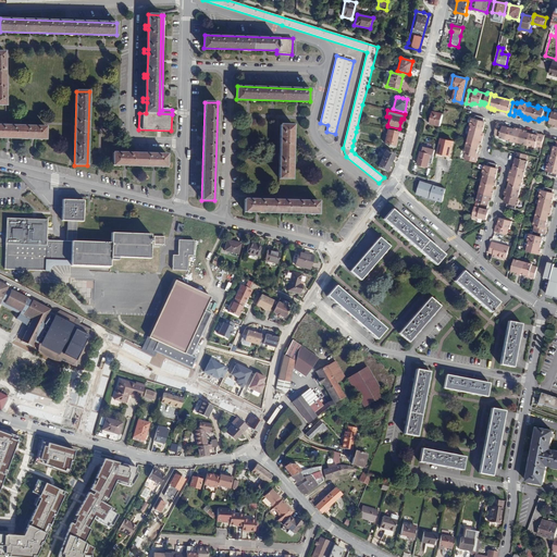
[(440,126),(443,114),(433,112),(431,124),(440,126)]
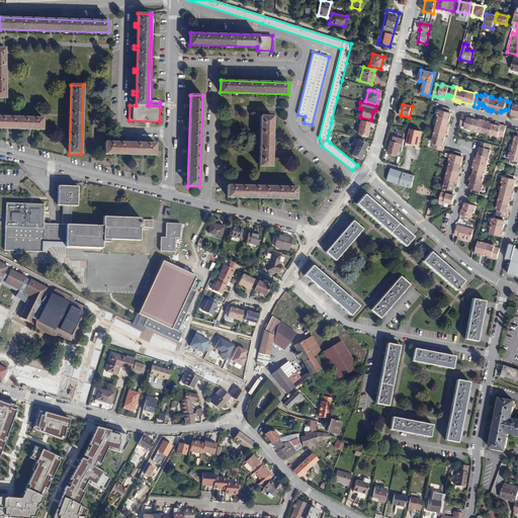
[(451,116),(449,115),(450,112),(450,109),(443,107),(442,110),(439,109),(437,116),(438,117),(432,143),(433,143),(432,148),(441,151),(443,151),(444,146),(443,145),(444,143),(446,134),(446,133),(448,133),(450,125),(448,125),(449,123),(451,116)]
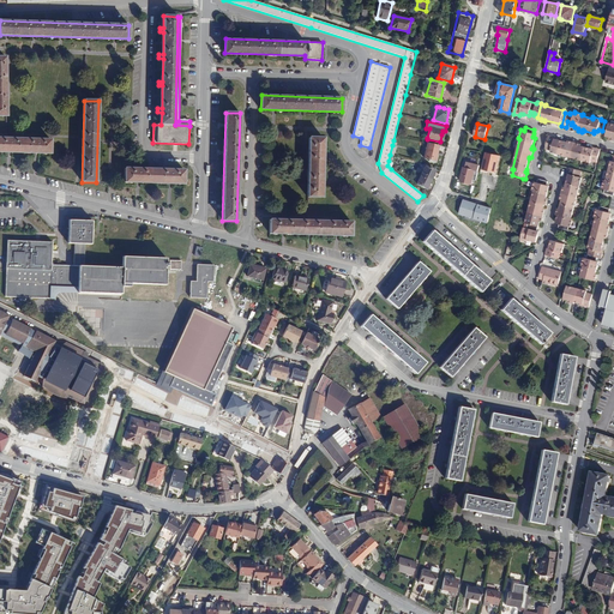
[(551,152),(555,154),(559,139),(558,139),(554,139),(555,137),(549,136),(546,149),(552,150),(551,152)]
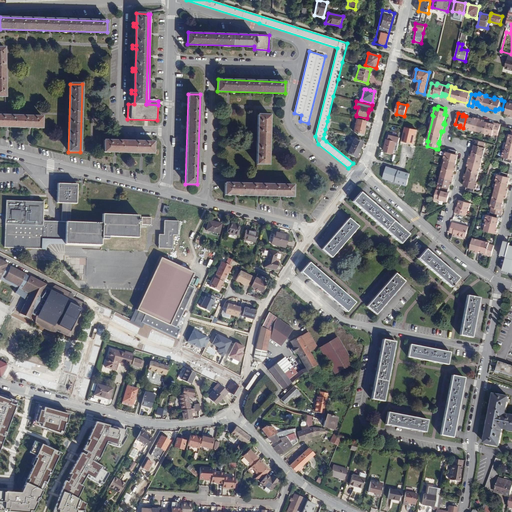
[(0,126),(42,128),(42,117),(0,115),(0,126)]
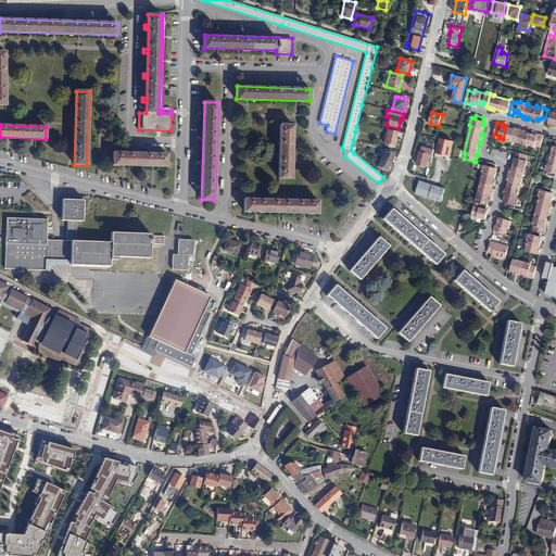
[(279,178),(291,179),(292,125),(280,125),(279,178)]
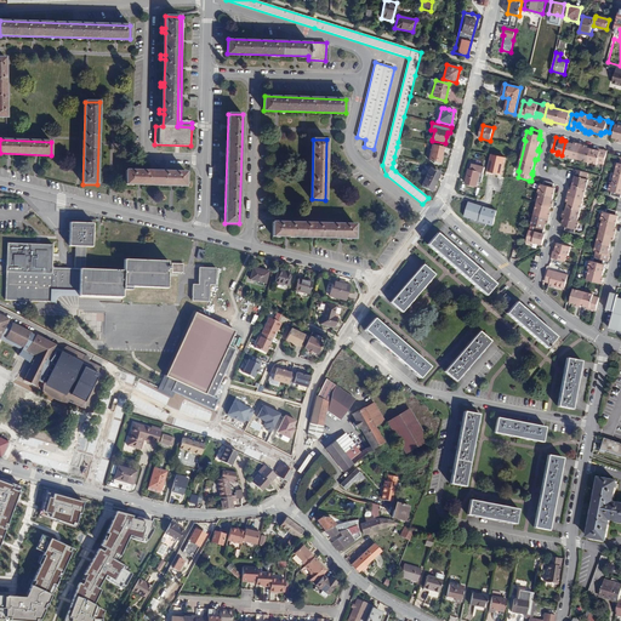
[(565,141),(562,155),(597,164),(598,163),(604,164),(608,151),(600,149),(600,151),(598,151),(587,147),(585,147),(586,144),(577,143),(576,144),(574,143),(565,141)]
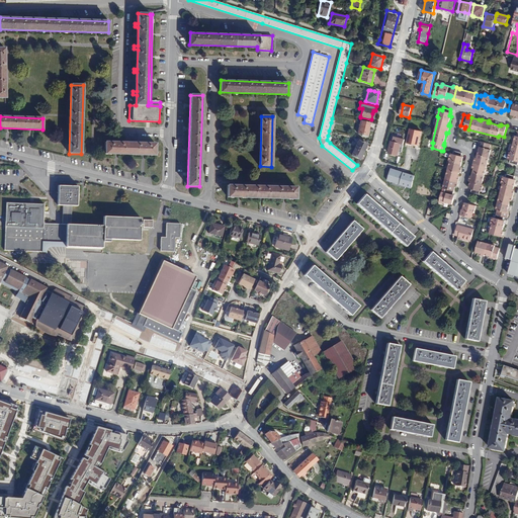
[(367,136),(370,123),(360,120),(360,124),(358,134),(367,136)]
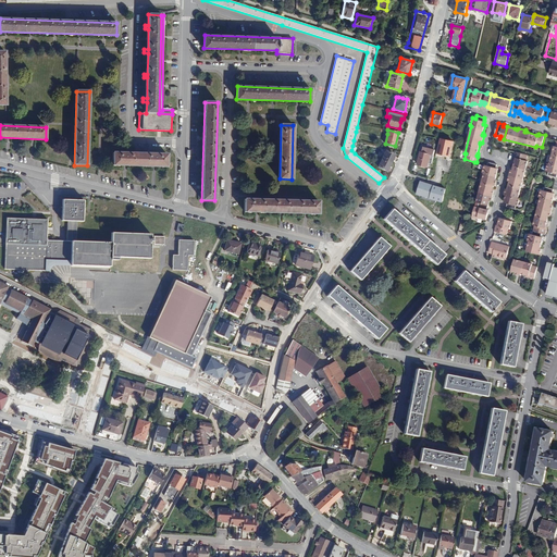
[(442,139),(438,153),(450,156),(454,141),(442,139)]
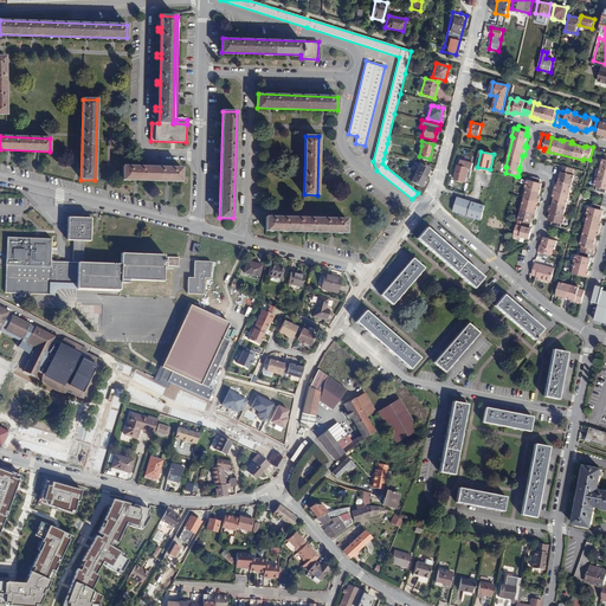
[(604,192),(605,188),(605,185),(605,184),(605,154),(605,159),(604,159),(598,178),(597,178),(594,185),(595,186),(595,189),(604,192)]
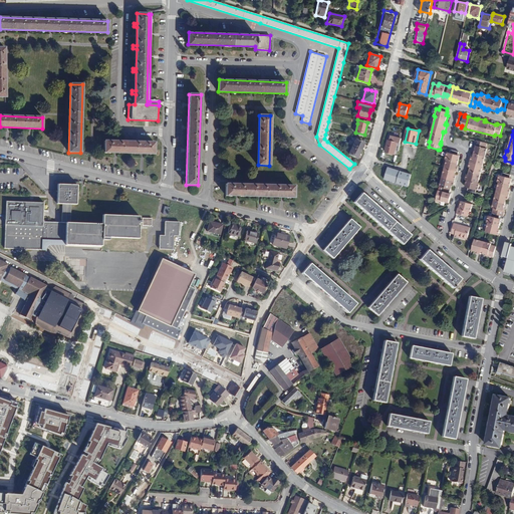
[(352,147),(361,151),(364,144),(356,140),(352,147)]
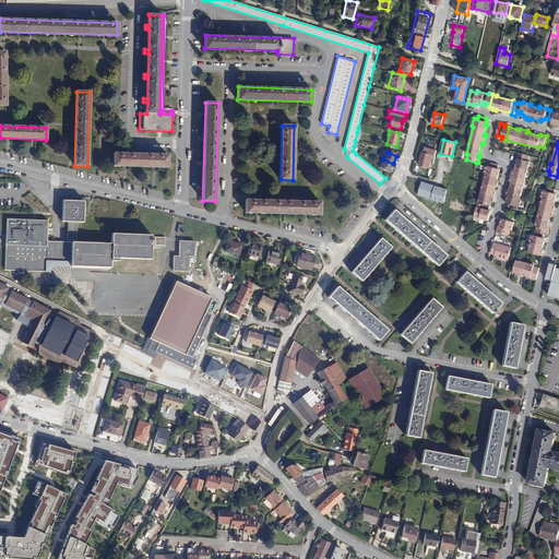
[(429,167),(432,155),(423,152),(419,165),(429,167)]
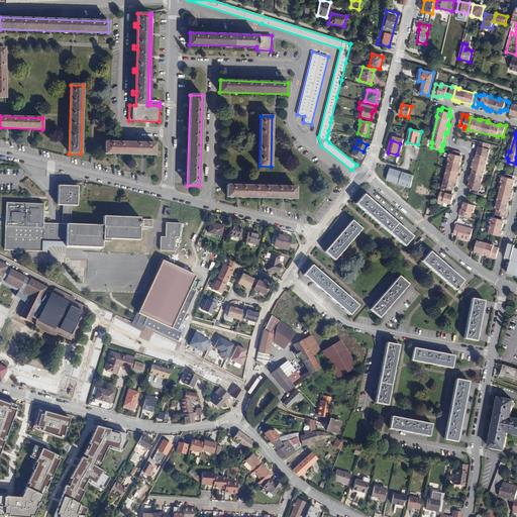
[(479,140),(478,146),(479,146),(479,148),(476,158),(476,160),(474,159),(473,166),(474,167),(473,168),(472,176),(471,178),(470,177),(469,180),(470,181),(469,187),(472,188),(471,192),(479,194),(480,190),(481,191),(483,184),(481,184),(490,149),(489,148),(490,143),(479,140)]
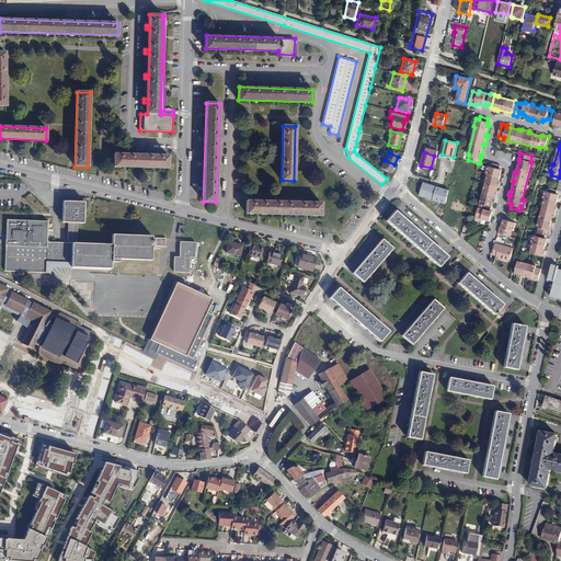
[(168,168),(168,156),(114,153),(114,167),(168,168)]
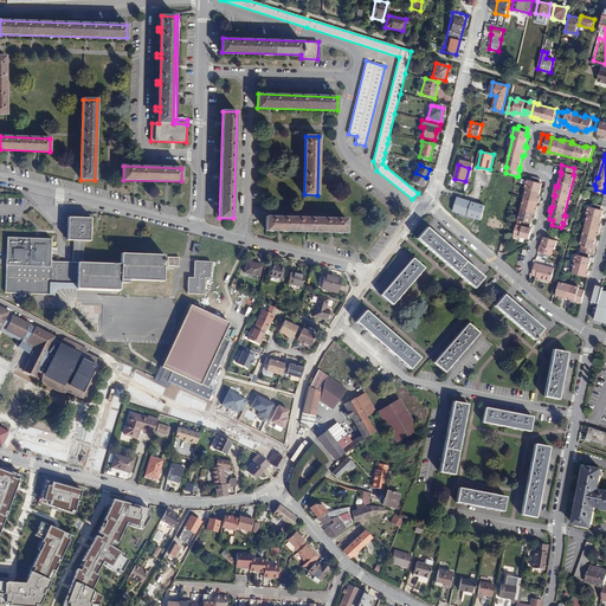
[(421,187),(426,178),(416,173),(411,182),(421,187)]
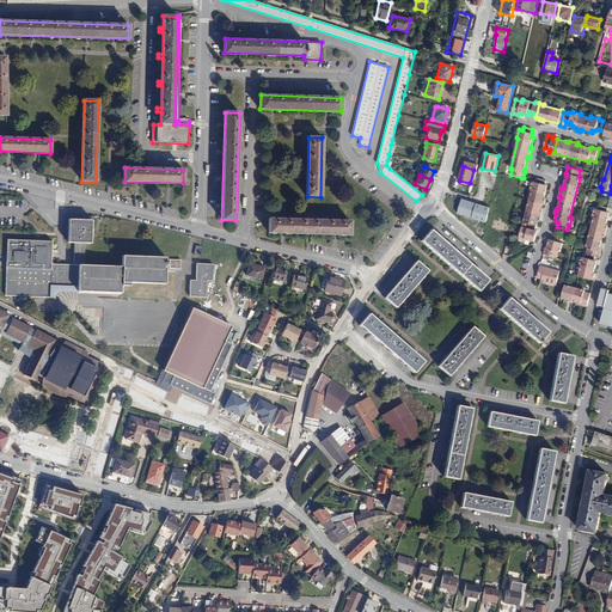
[(526,239),(532,240),(534,242),(537,234),(534,233),(536,230),(537,225),(539,219),(540,219),(543,210),(540,210),(542,208),(543,204),(544,204),(545,200),(544,200),(544,199),(546,189),(545,189),(545,185),(546,181),(537,178),(537,182),(532,182),(531,189),(532,190),(524,221),(526,222),(525,227),(522,226),(519,239),(525,240),(526,239)]
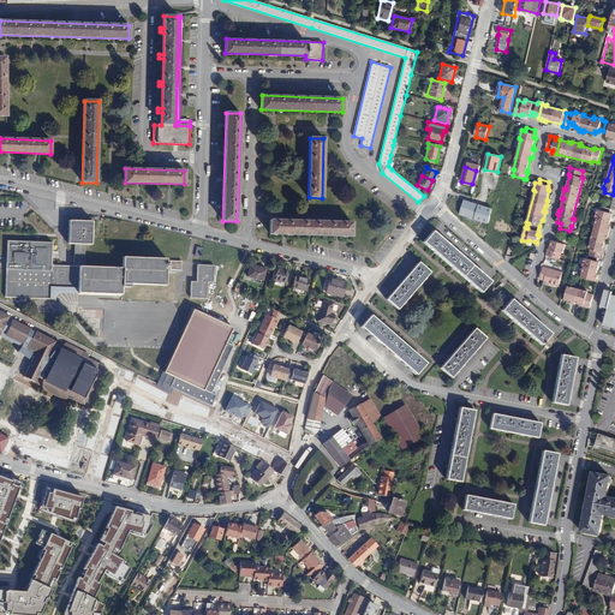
[(493,209),(465,199),(460,215),(467,218),(466,219),(482,224),(483,222),(489,224),(493,209)]
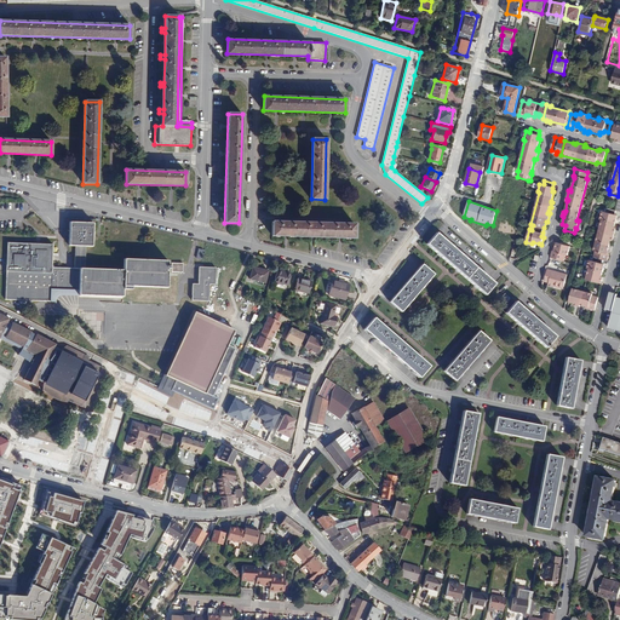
[(601,283),(602,279),(601,279),(601,276),(604,264),(602,263),(603,259),(607,260),(609,254),(608,253),(608,251),(610,241),(612,237),(613,239),(615,230),(614,230),(614,227),(616,219),(614,218),(615,214),(616,211),(607,208),(606,212),(602,211),(600,219),(602,219),(593,251),(596,251),(593,260),(590,260),(587,268),(589,269),(586,280),(601,283)]
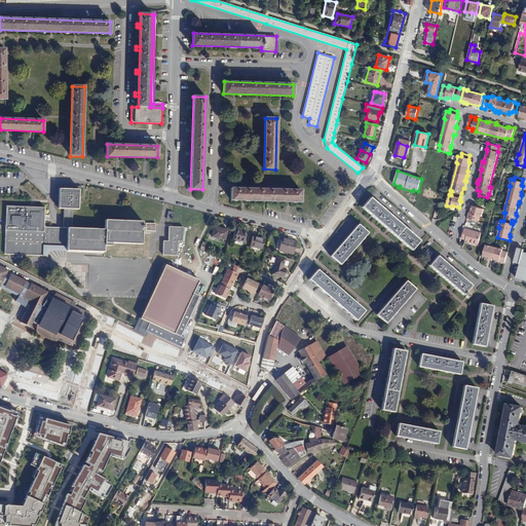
[(67,241),(104,242),(142,243),(142,228),(146,228),(146,229),(155,230),(155,223),(146,222),(146,225),(142,225),(142,221),(105,220),(105,229),(72,228),(73,209),(78,209),(78,189),(60,188),(59,209),(64,209),(64,227),(64,230),(54,230),(54,227),(44,227),(44,207),(6,205),(4,254),(43,255),(43,246),(43,234),(52,234),(52,241),(67,241)]
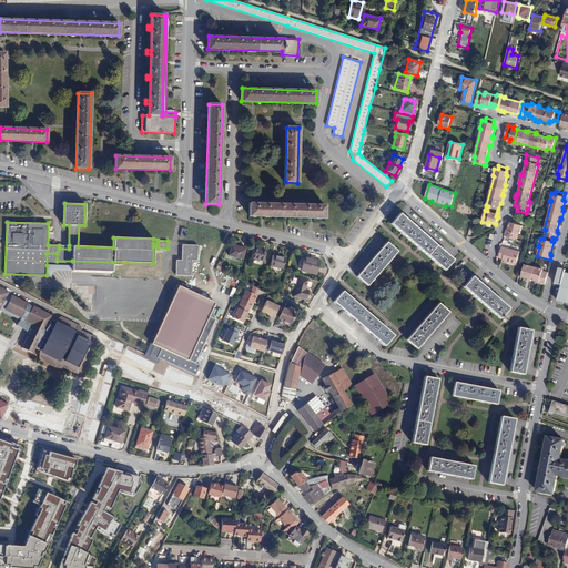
[(324,219),(325,205),(250,203),(250,215),(324,219)]
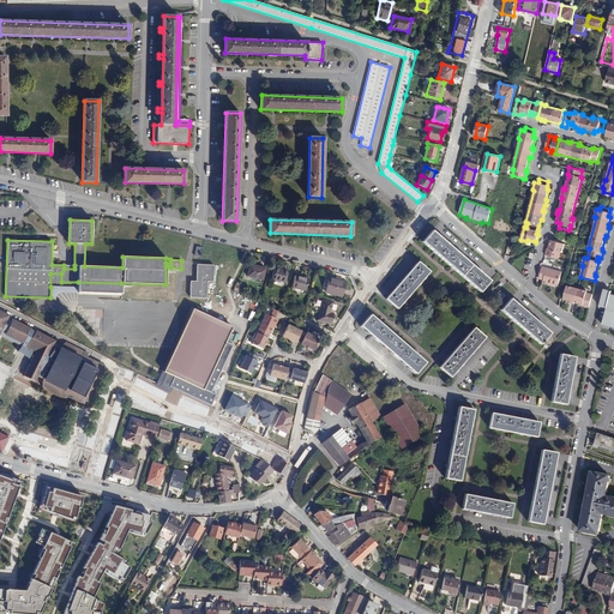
[(507,223),(501,221),(494,220),(493,229),(510,233),(511,223),(507,223)]
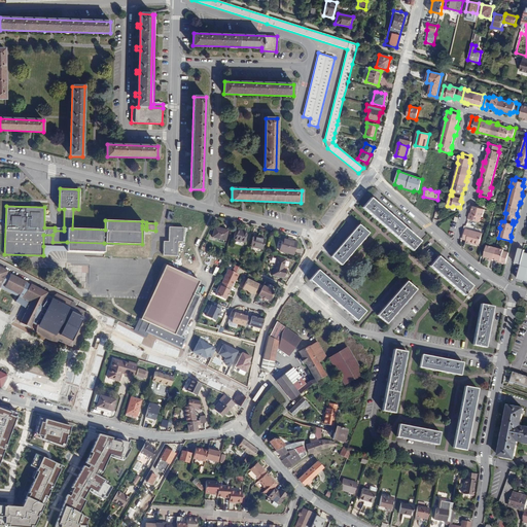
[(413,251),(421,241),(371,198),(362,208),(373,216),(388,230),(403,244),(413,251)]
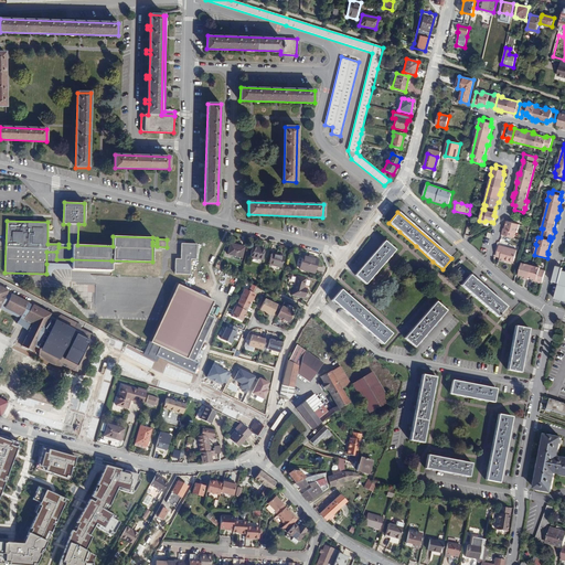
[(505,228),(503,228),(502,234),(514,237),(515,232),(518,233),(520,224),(507,221),(505,226),(505,228)]
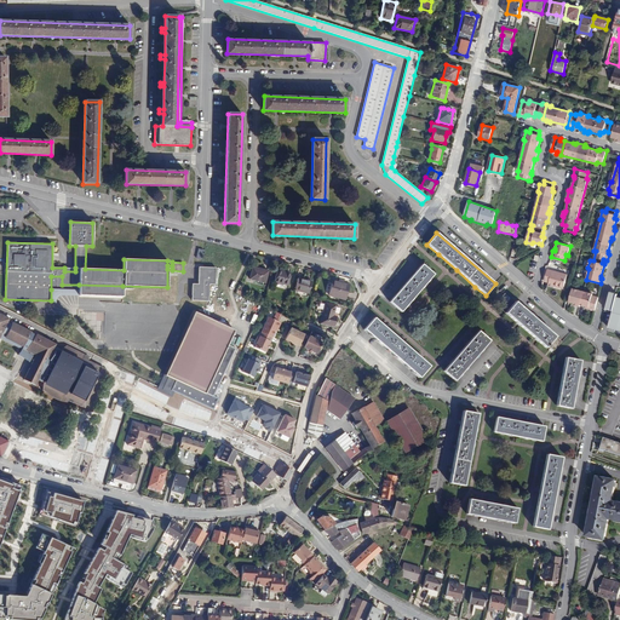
[(425,283),(434,274),(422,264),(390,302),(401,311),(409,302),(425,283)]
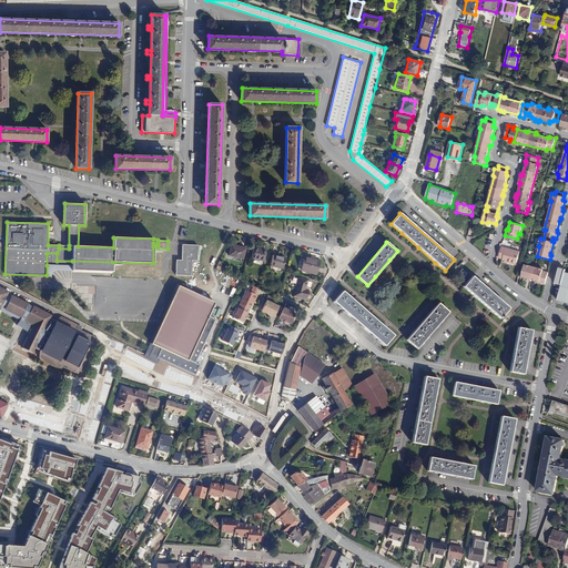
[(176,274),(191,275),(192,261),(196,261),(198,245),(182,244),(182,260),(176,260),(176,274)]
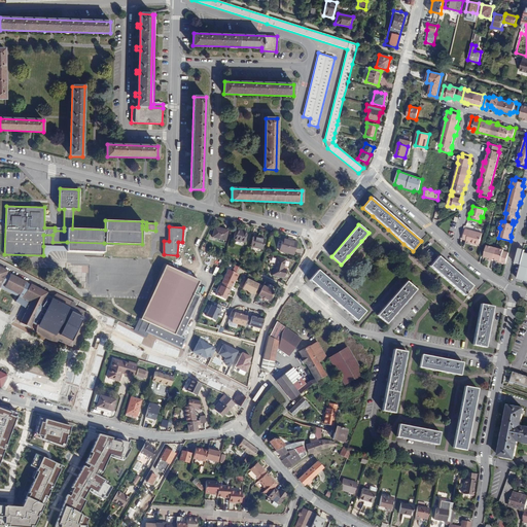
[(212,237),(225,241),(227,231),(215,227),(212,237)]
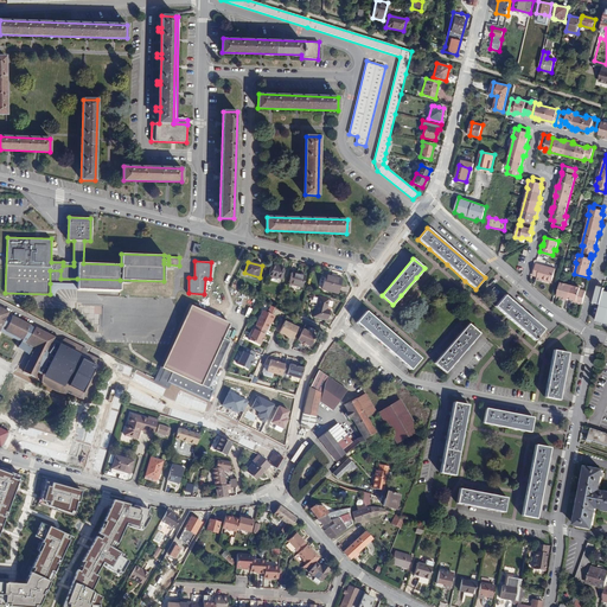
[(542,278),(542,280),(551,282),(556,268),(536,263),(534,275),(537,276),(542,278)]
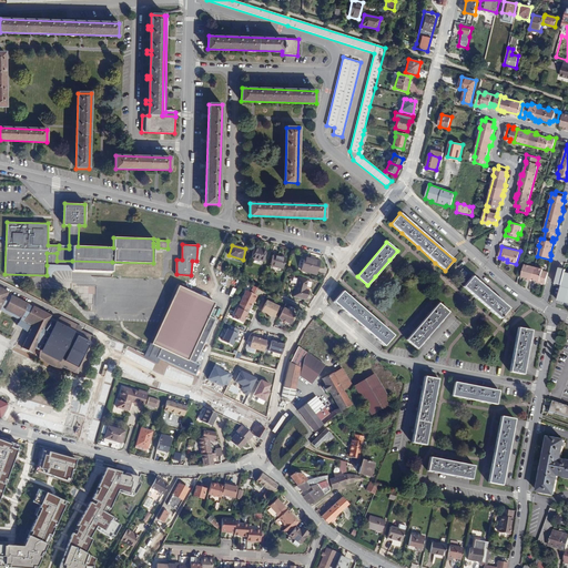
[(254,247),(251,259),(263,262),(266,251),(254,247)]
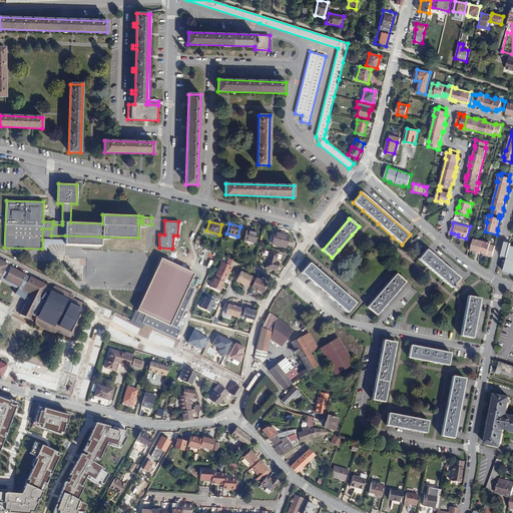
[(42,239),(51,239),(51,235),(51,228),(42,228),(42,239)]
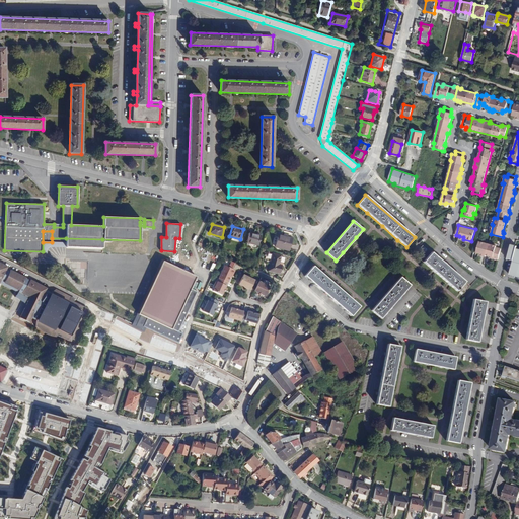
[(257,246),(261,235),(249,233),(247,243),(257,246)]
